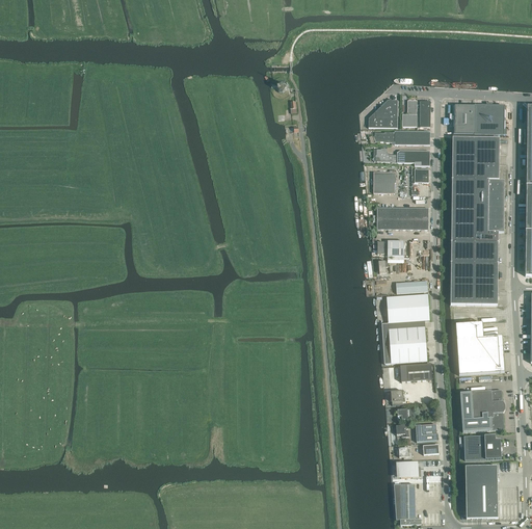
[(276,83),(277,83),(276,85),(276,86),(278,89),(277,89),(278,90),(280,89),(282,90),(282,91),(283,90),(285,88),(286,88),(286,87),(286,85),(287,85),(287,84),(286,84),(285,82),(285,81),(284,81),(282,80),(281,80),(280,81),(277,82),(276,83)]
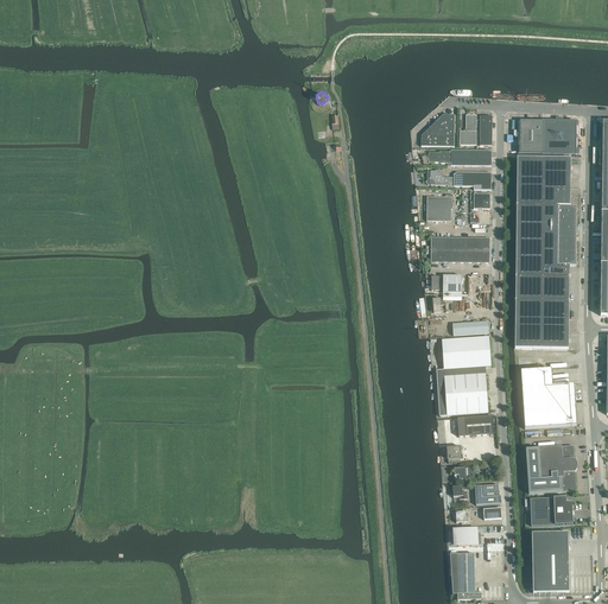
[(420,144),(454,145),(455,113),(448,113),(447,112),(443,115),(442,113),(422,133),(420,144)]
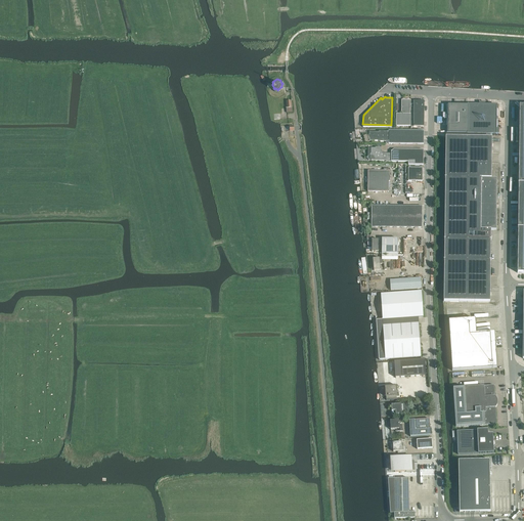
[(401,97),(401,112),(396,112),(396,123),(410,124),(410,112),(410,97),(401,97)]
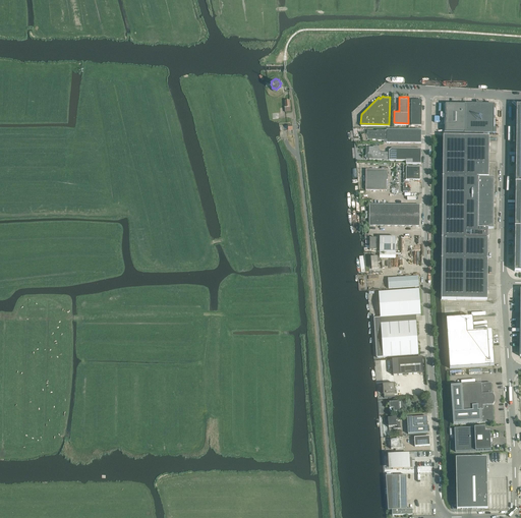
[(411,122),(421,123),(421,98),(411,97),(411,122)]
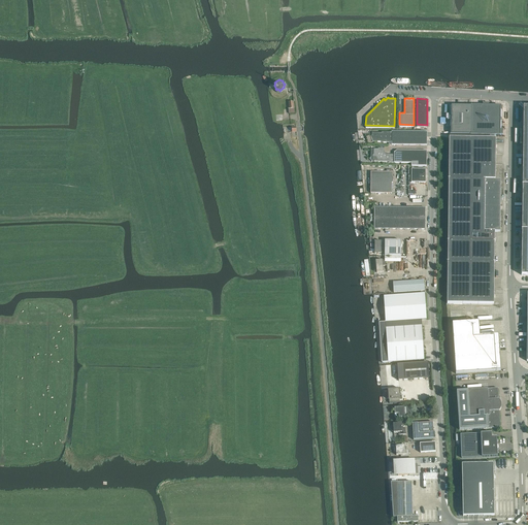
[(449,131),(469,132),(469,101),(450,101),(449,131)]
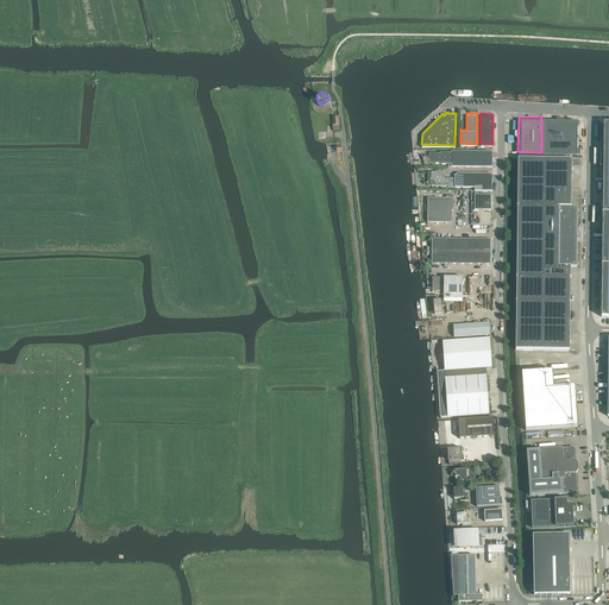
[(541,117),(541,152),(578,152),(578,119),(577,117),(541,117)]
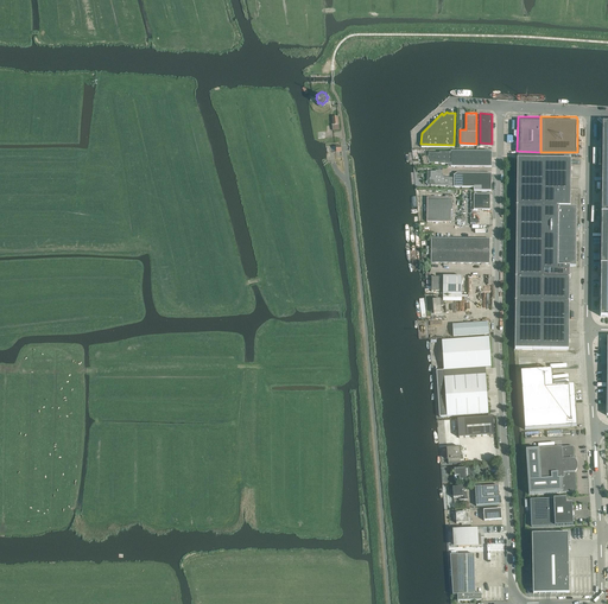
[(439,160),(450,160),(450,164),(492,164),(492,148),(450,148),(439,148),(439,150),(428,150),(428,153),(426,153),(428,156),(428,158),(429,159),(439,160)]
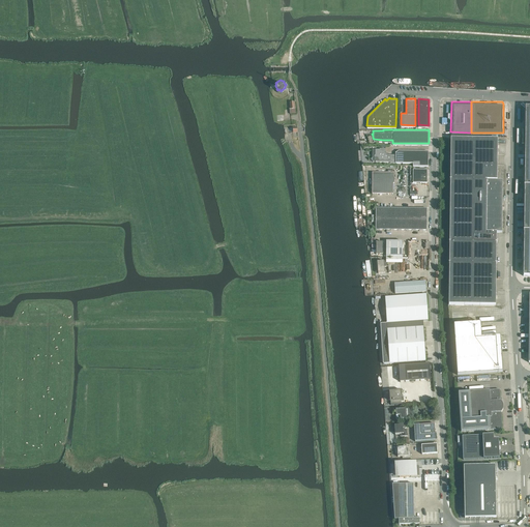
[(450,136),(448,301),(496,302),(496,296),(496,287),(496,276),(496,255),(496,252),(497,230),(502,230),(502,177),(497,177),(498,145),(498,142),(498,136),(450,136)]
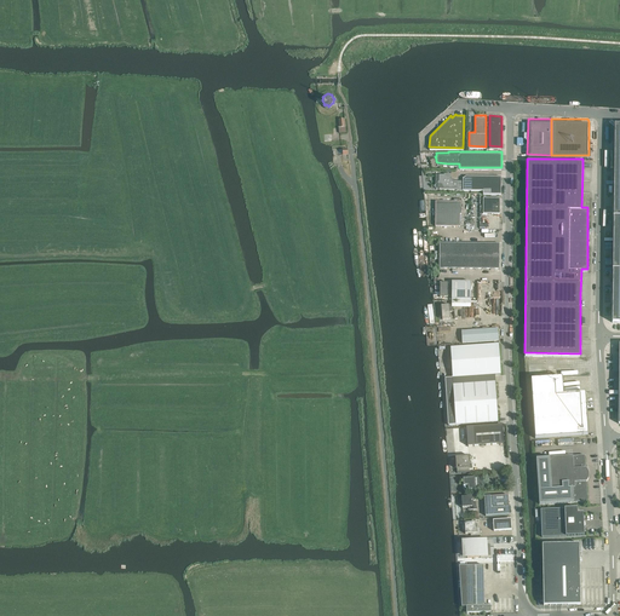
[(438,186),(457,186),(457,188),(483,188),(483,191),(501,191),(501,173),(466,173),(463,176),(463,178),(453,178),(451,176),(451,171),(443,171),(443,172),(438,172),(438,178),(434,183),(436,186),(437,185),(438,186)]
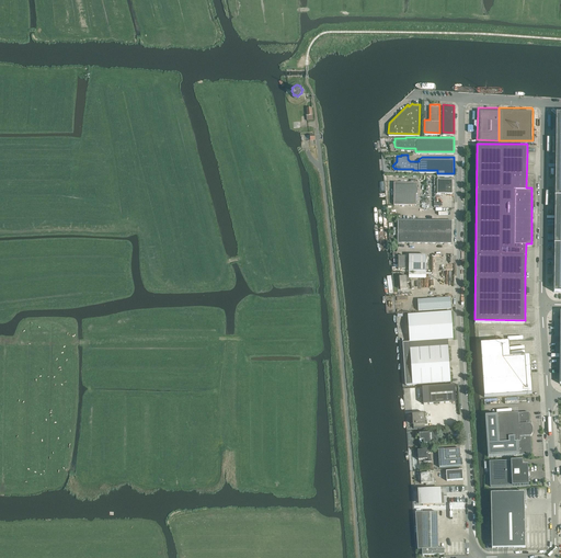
[(453,177),(437,177),(436,204),(451,204),(453,177)]
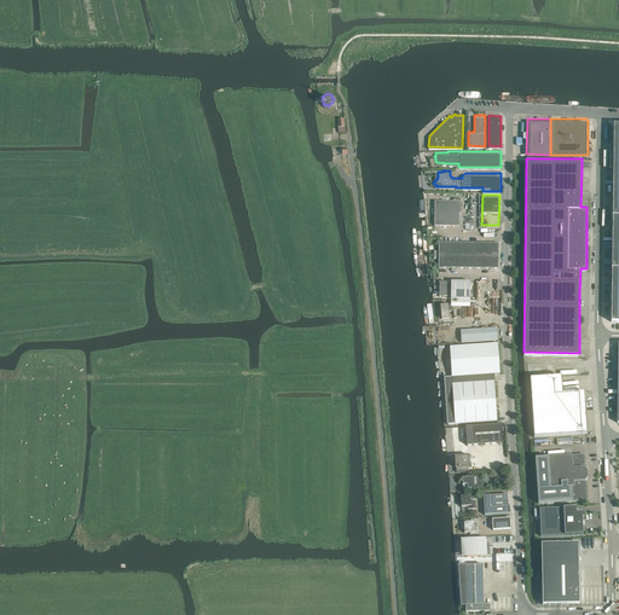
[(434,222),(460,224),(460,210),(461,207),(461,198),(435,198),(434,222)]
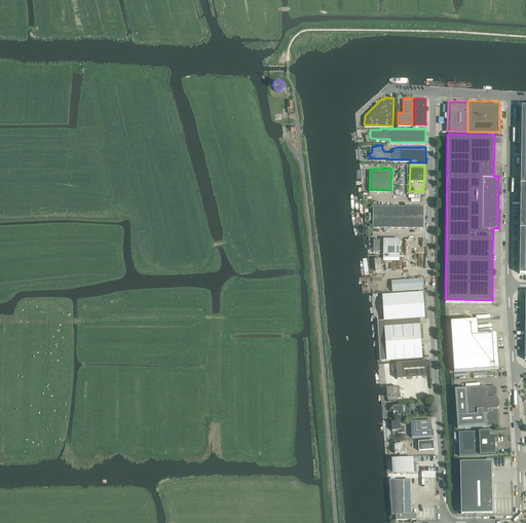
[(373,225),(423,226),(423,204),(373,203),(373,225)]
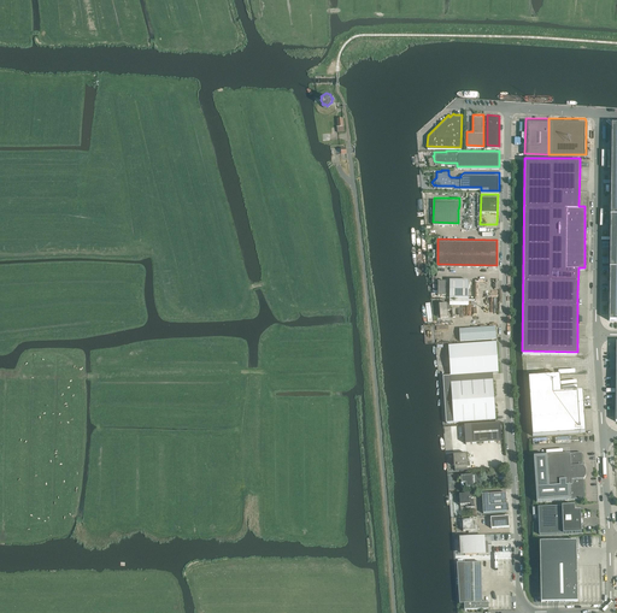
[(450,295),(469,296),(469,277),(450,277),(450,283),(446,283),(446,278),(438,278),(438,293),(446,293),(446,292),(450,292),(450,295)]
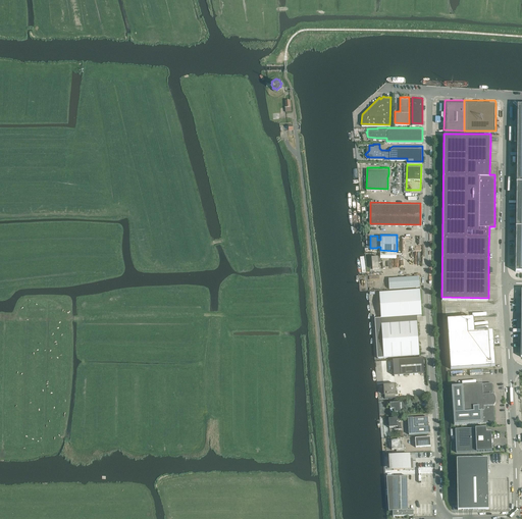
[(380,251),(380,254),(371,255),(372,266),(379,265),(378,260),(381,260),(381,256),(396,256),(397,251),(380,251)]
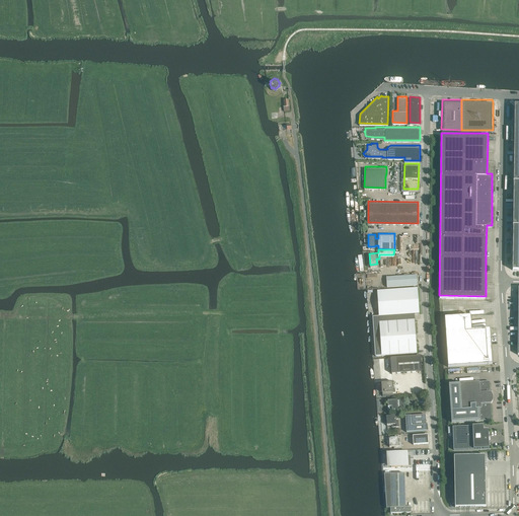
[(386,275),(387,285),(418,283),(417,273),(386,275)]
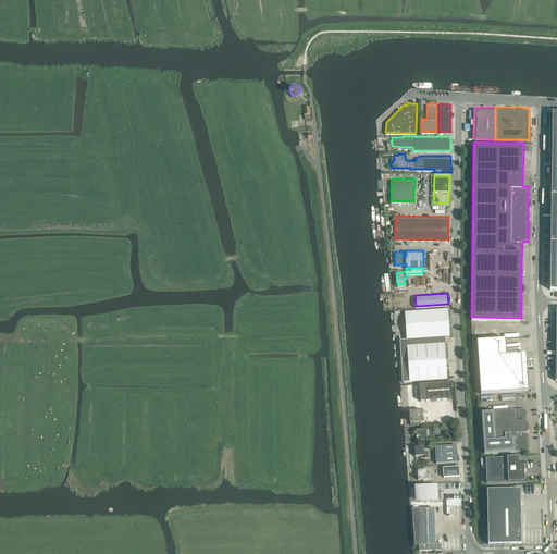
[(405,310),(406,336),(444,334),(449,334),(448,307),(405,310)]
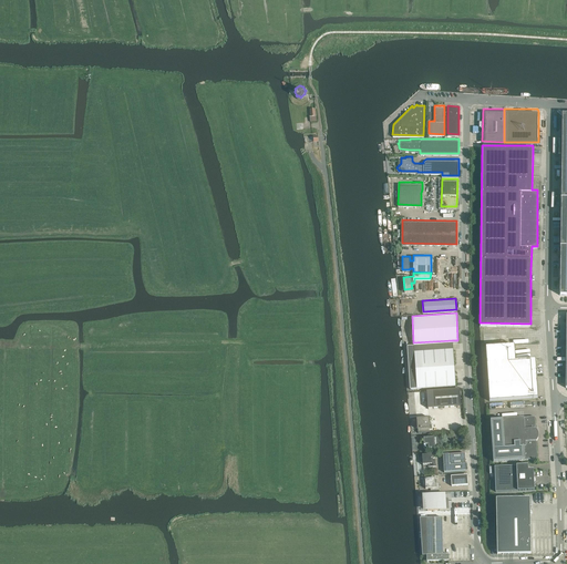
[(416,386),(455,383),(452,340),(413,342),(406,344),(410,387),(416,386)]
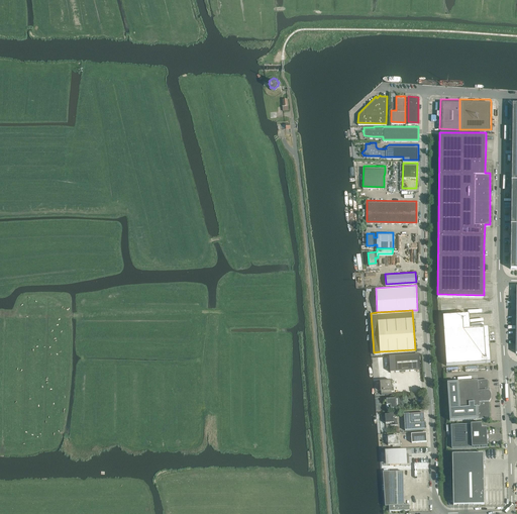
[(481,326),(470,326),(470,325),(469,312),(442,314),(446,364),(490,361),(489,333),(488,333),(488,325),(481,326)]
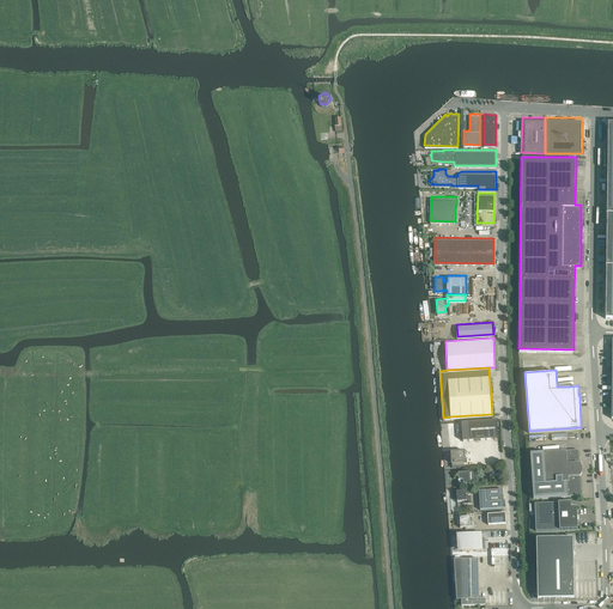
[(467,420),(468,438),(498,436),(497,418),(467,420)]
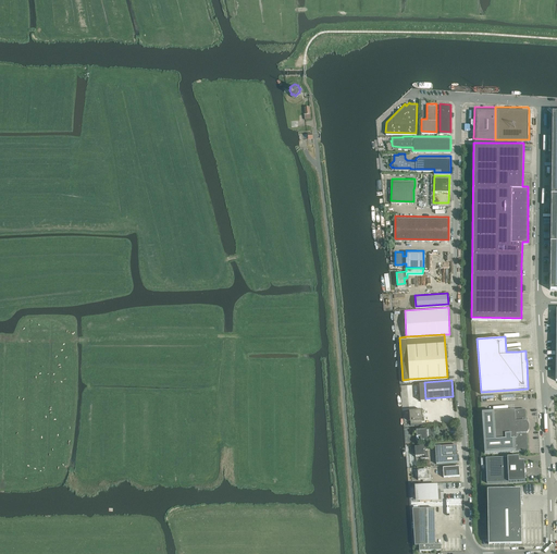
[(410,418),(410,422),(422,422),(421,418),(422,418),(422,414),(421,414),(421,411),(421,407),(409,408),(409,418),(410,418)]
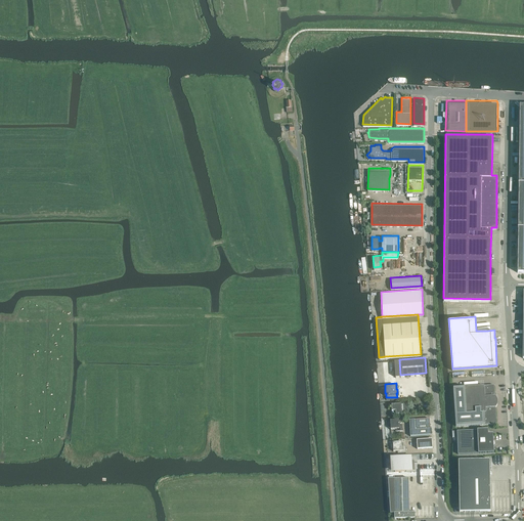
[(496,395),(494,393),(494,383),(452,385),(455,424),(496,422),(495,404),(497,402),(497,400),(497,397),(496,395)]
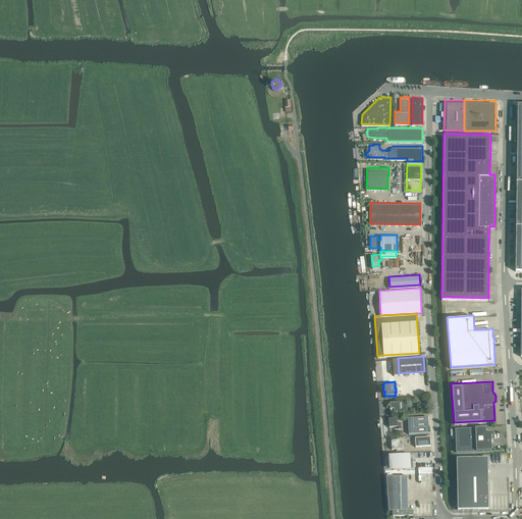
[(389,401),(390,411),(408,410),(407,400),(389,401)]
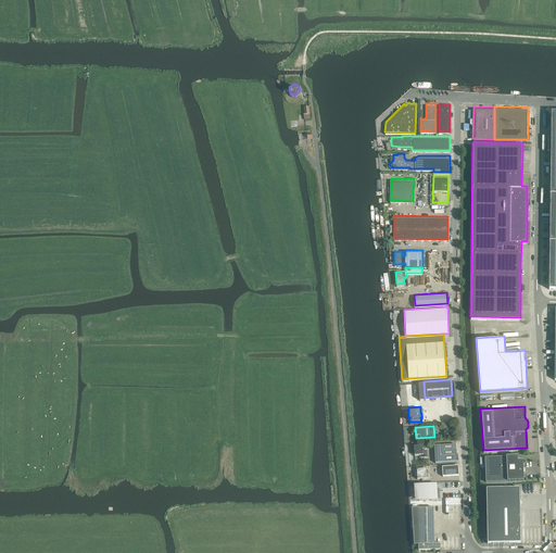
[(414,451),(415,453),(419,452),(419,455),(427,454),(427,448),(422,448),(422,447),(424,447),(424,442),(418,442),(414,443),(414,447),(413,448),(412,448),(412,449),(412,450),(413,451),(414,451)]
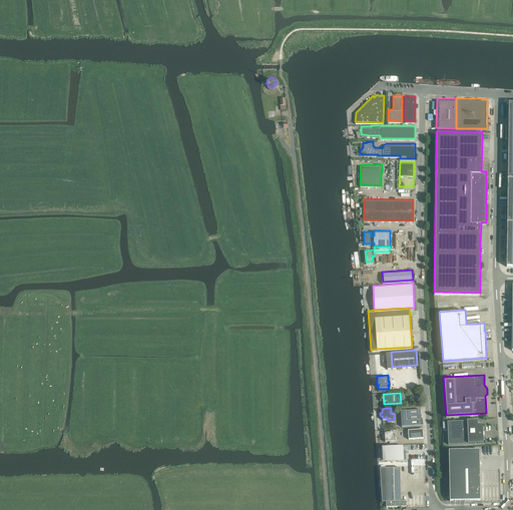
[(421,408),(406,409),(401,409),(402,425),(423,423),(422,417),(421,417),(421,408)]
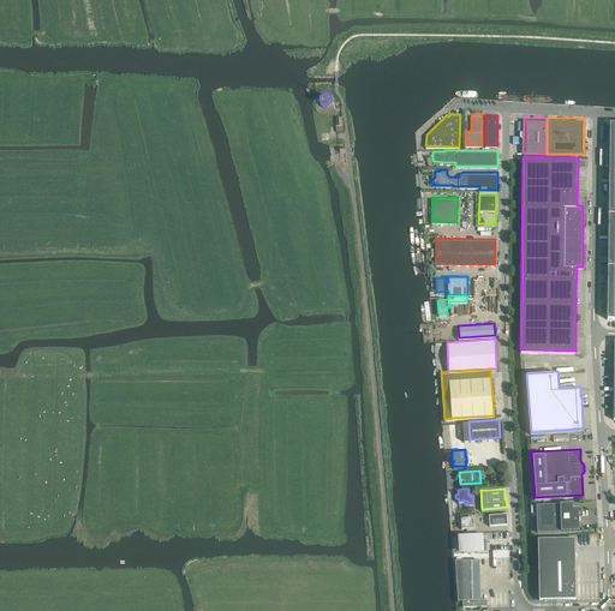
[(536,502),(537,529),(579,528),(578,505),(573,505),(572,501),(536,502)]
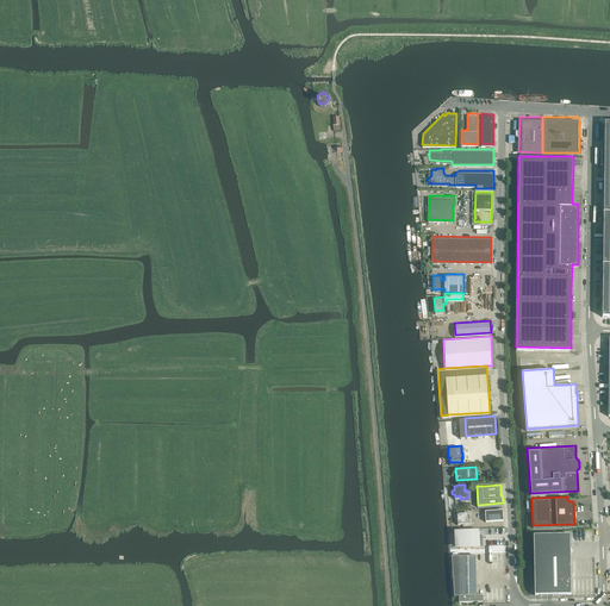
[(485,508),(486,519),(503,518),(503,507),(485,508)]
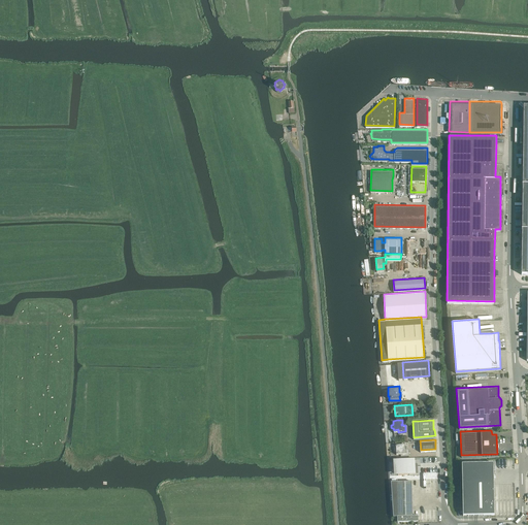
[(400,452),(401,454),(409,454),(408,449),(405,449),(404,443),(395,443),(396,444),(394,444),(394,449),(396,449),(396,452),(400,452)]
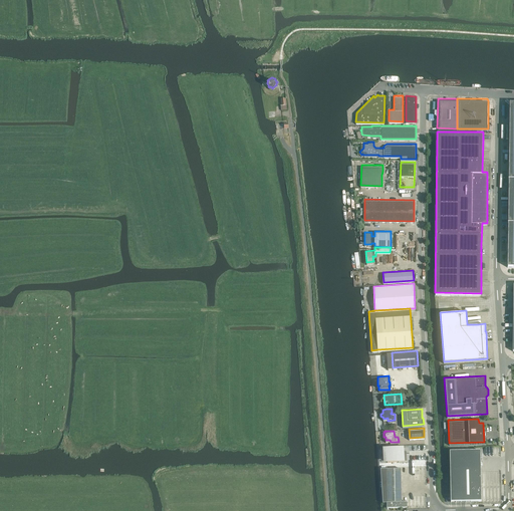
[(387,446),(388,460),(407,459),(406,449),(403,449),(403,445),(391,446),(390,445),(389,446),(387,446)]
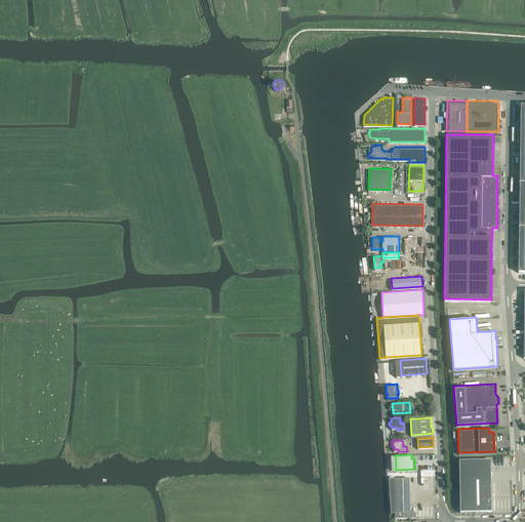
[(459,458),(460,511),(491,510),(490,457),(459,458)]
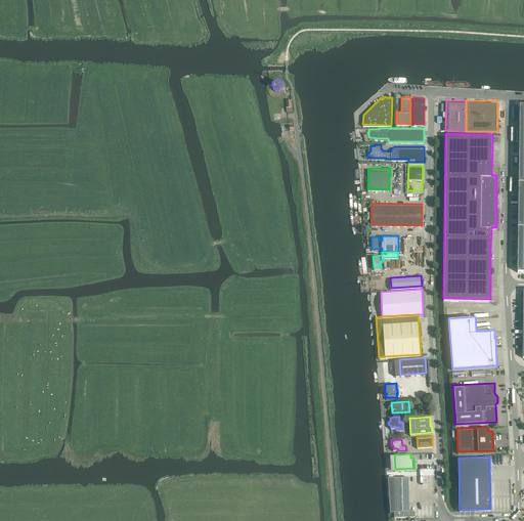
[(415,515),(415,510),(409,510),(408,476),(393,476),(394,511),(394,516),(415,515)]
